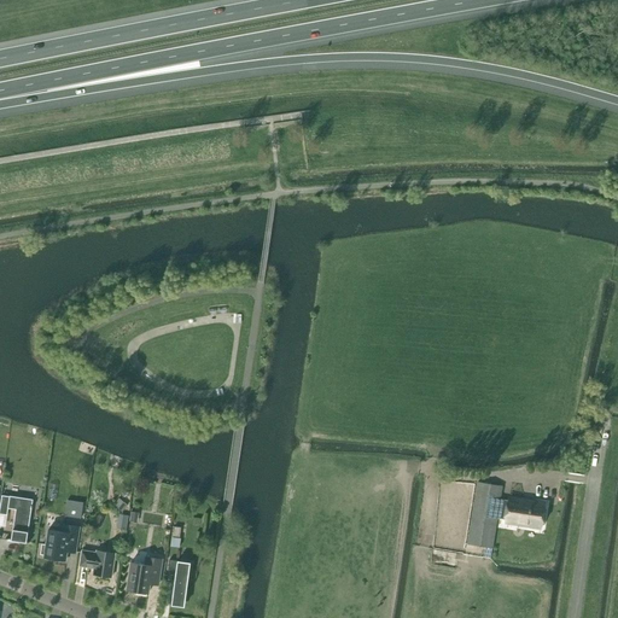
[(478,482),(468,543),(493,548),(497,517),(506,519),(505,524),(542,530),(543,523),(546,524),(548,508),(544,507),(546,501),(509,495),(508,500),(501,499),(502,485),(478,482)]
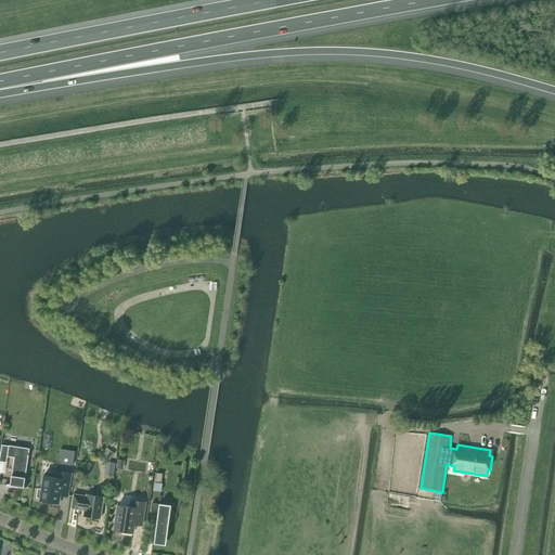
[(9,446),(2,444),(0,456),(0,461),(7,463),(8,456),(14,457),(10,485),(24,487),(30,449),(9,446)]
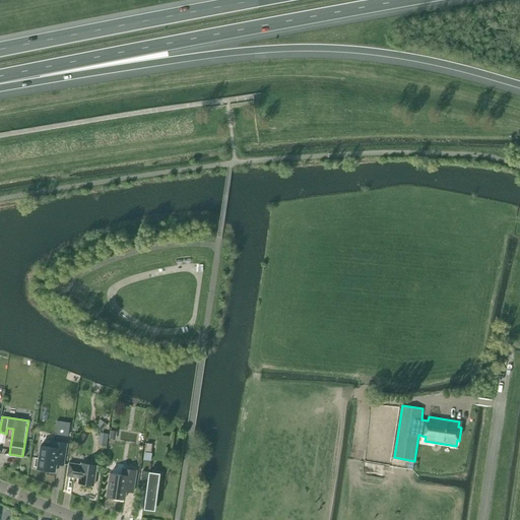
[(95,426),(103,431),(108,425),(101,418),(95,426)]
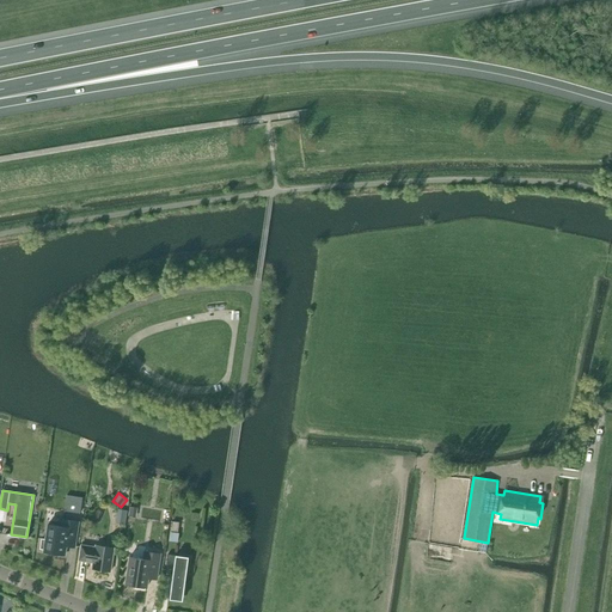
[(67,495),(65,512),(80,513),(83,497),(67,495)]
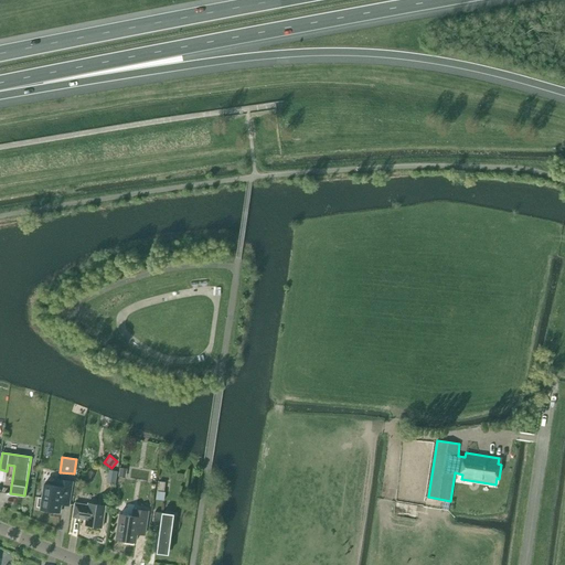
[(59,479),(57,486),(44,484),(42,498),(39,498),(38,507),(41,508),(41,509),(61,512),(62,503),(70,505),(73,481),(59,479)]
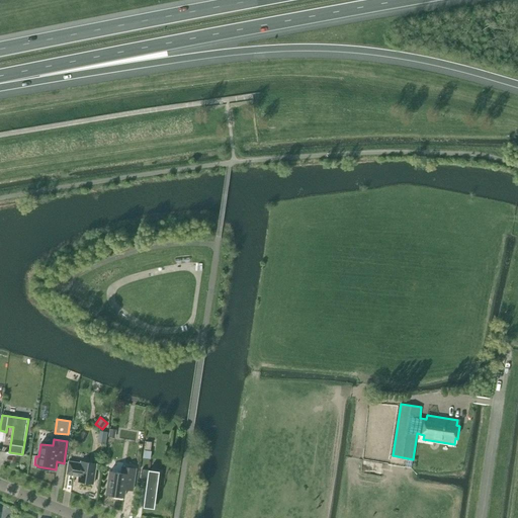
[(151,459),(152,450),(151,450),(152,441),(147,441),(145,450),(145,449),(143,458),(151,459)]
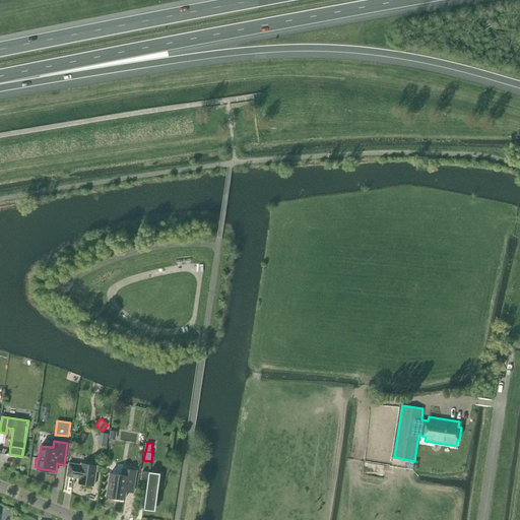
[(79,477),(78,483),(94,485),(98,465),(81,463),(81,465),(69,463),(67,476),(76,477),(76,476),(79,477)]
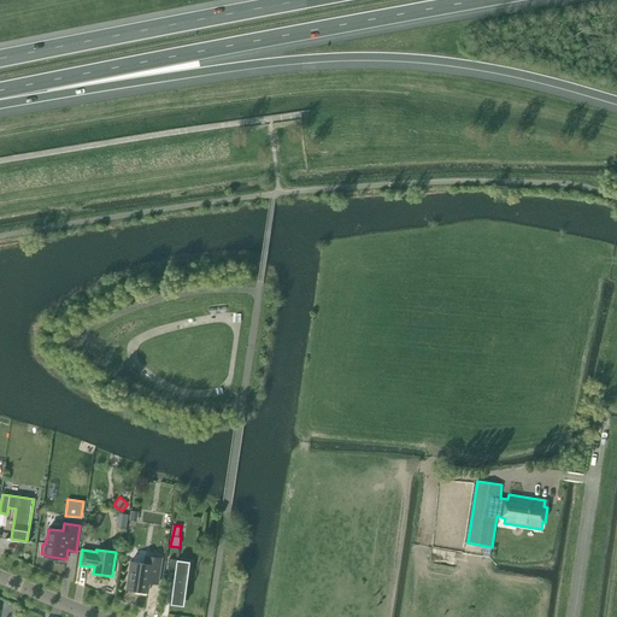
[(158,585),(159,577),(162,558),(146,556),(145,563),(131,562),(127,588),(136,589),(136,593),(147,594),(147,592),(148,592),(150,583),(158,585)]
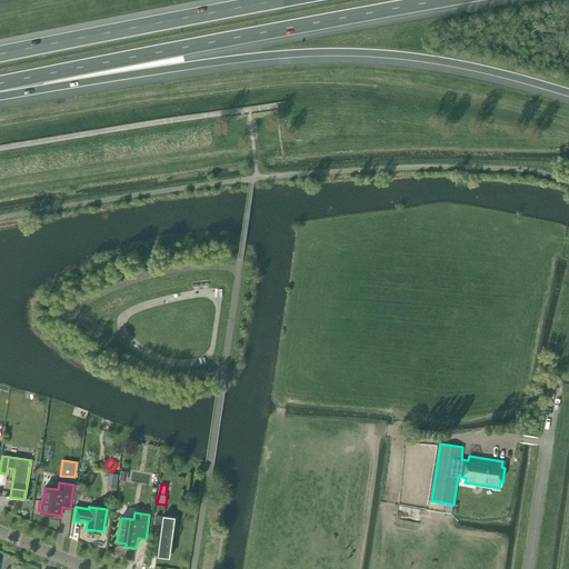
[(157,516),(155,526),(162,527),(158,557),(170,559),(175,528),(173,528),(176,518),(157,516)]
